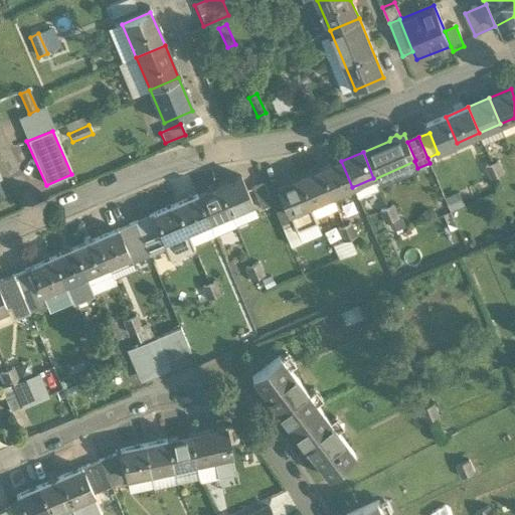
[(352,187),(341,161),(320,170),(331,196),(352,187)]
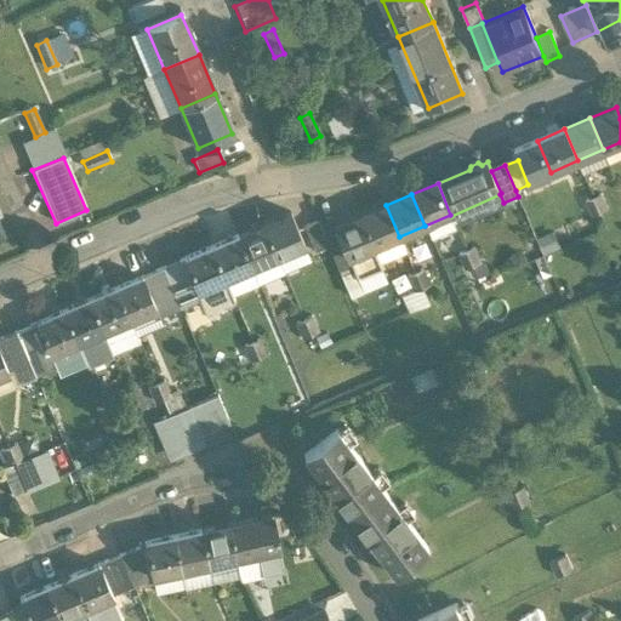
[(607,211),(600,195),(593,199),(599,214),(607,211)]
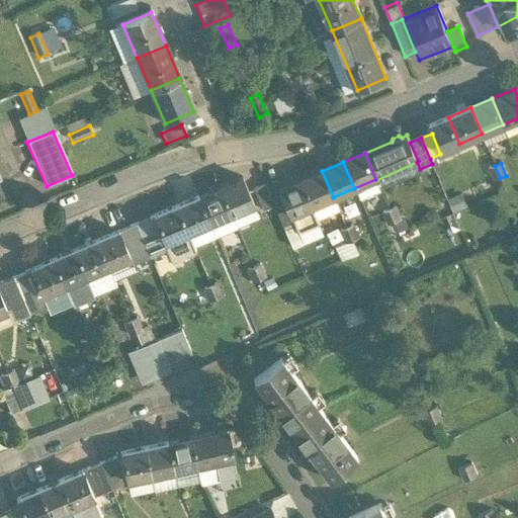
[(495,166),(489,168),(494,181),(500,178),(495,166)]
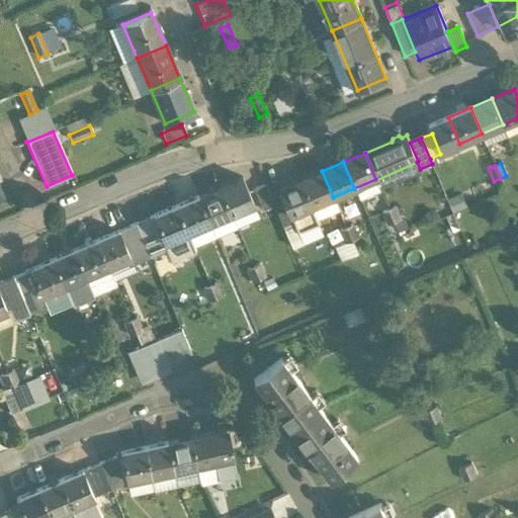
[(322,171),(299,181),(311,207),(333,197),(322,171)]
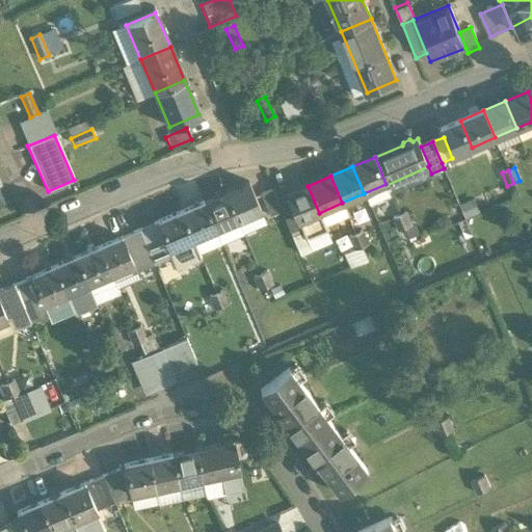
[(248,184),(225,193),(237,220),(260,211),(248,184)]
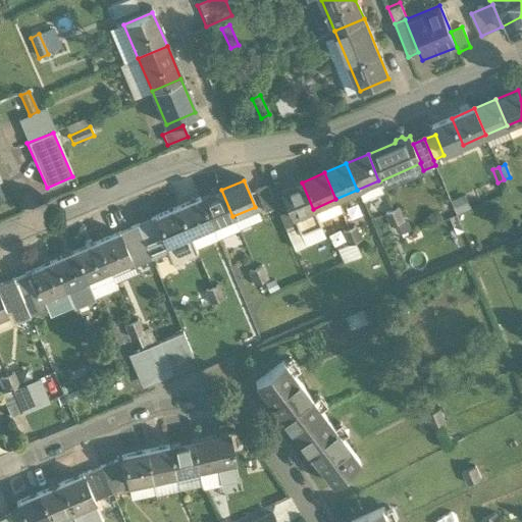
[(297,185),(271,195),(276,208),(280,219),(307,208),(297,185)]
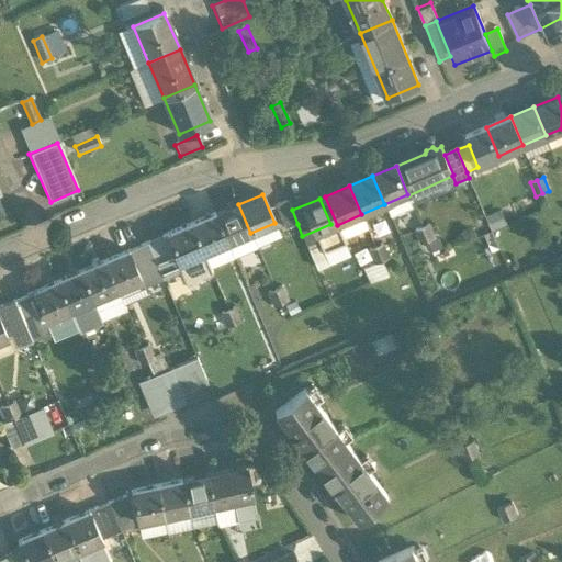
[(288,201),(276,206),(285,229),(298,224),(292,210),(288,201)]
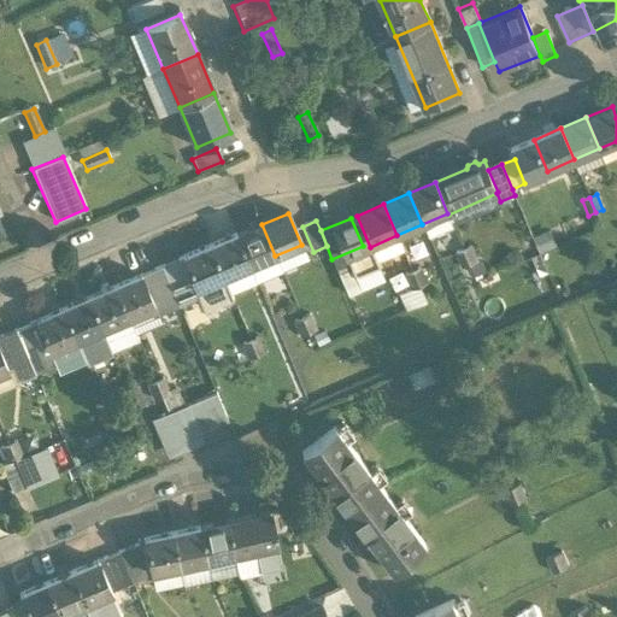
[(262,224),(235,235),(248,266),(275,256),(262,224)]
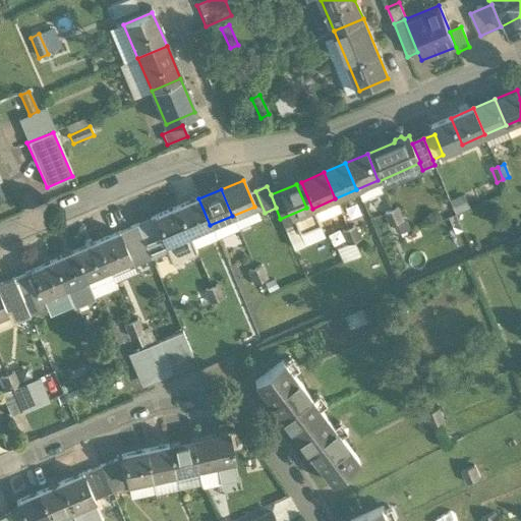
[(210,225),(198,198),(177,209),(188,234),(210,225)]
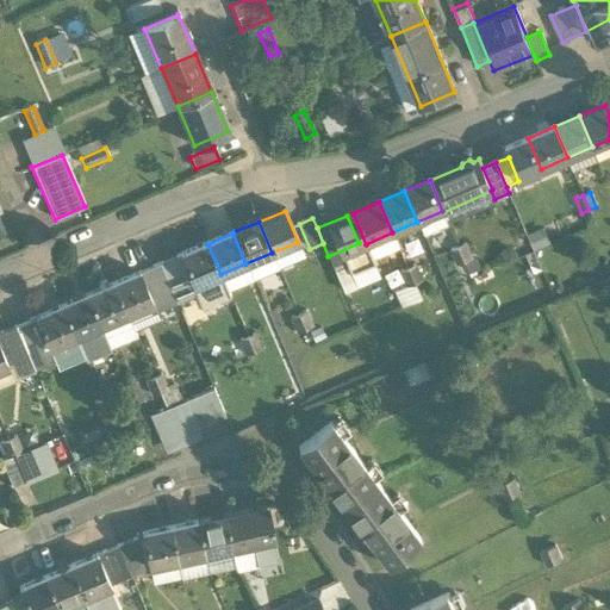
[(207,244),(181,255),(194,286),(221,274),(207,244)]
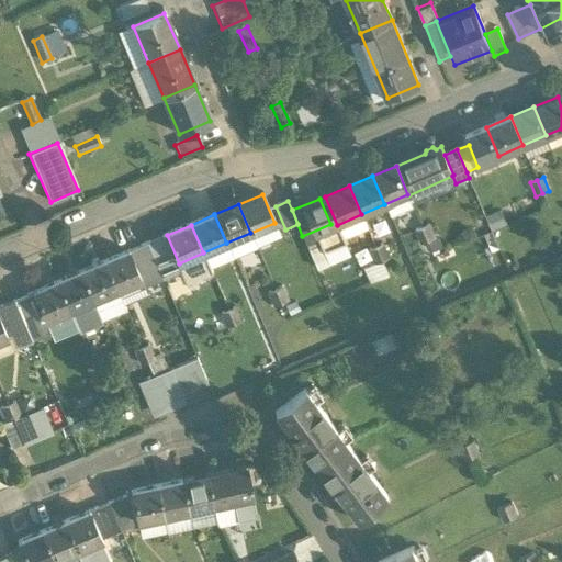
[(435,239),(429,225),(423,228),(428,243),(435,239)]
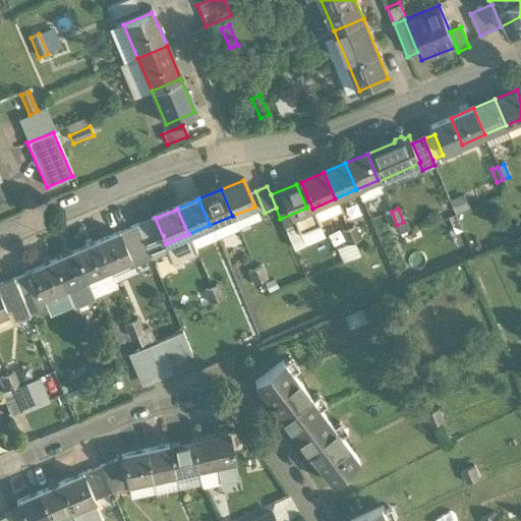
[(397,225),(392,212),(385,215),(391,228),(397,225)]
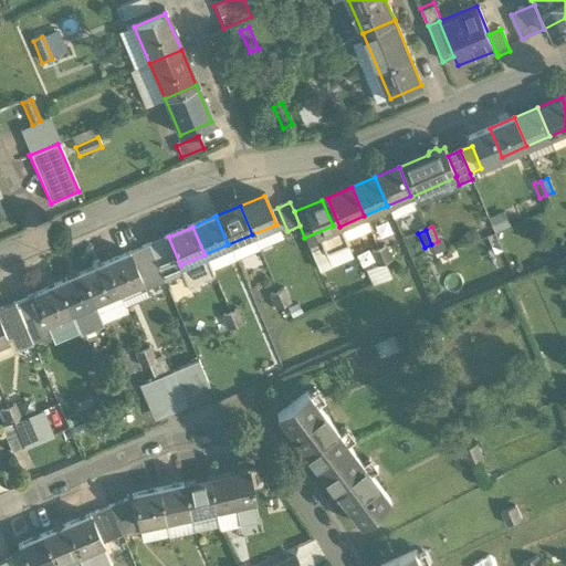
[(164,239),(149,244),(159,269),(174,262),(164,239)]
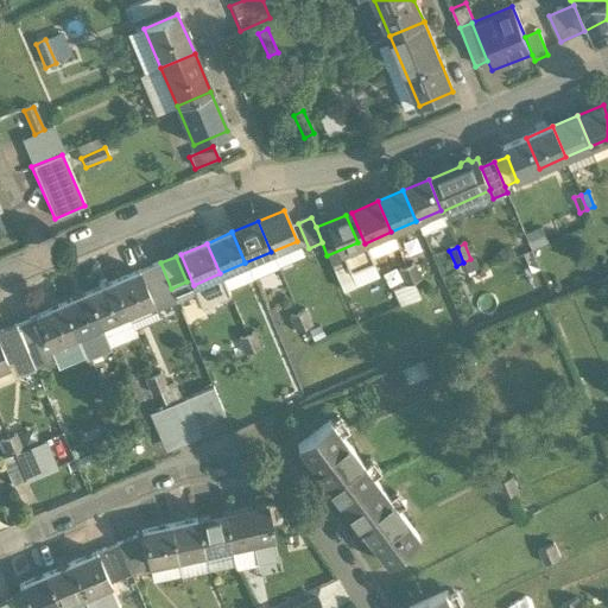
[(160,263),(139,272),(152,302),(157,311),(176,302),(171,289),(160,263)]
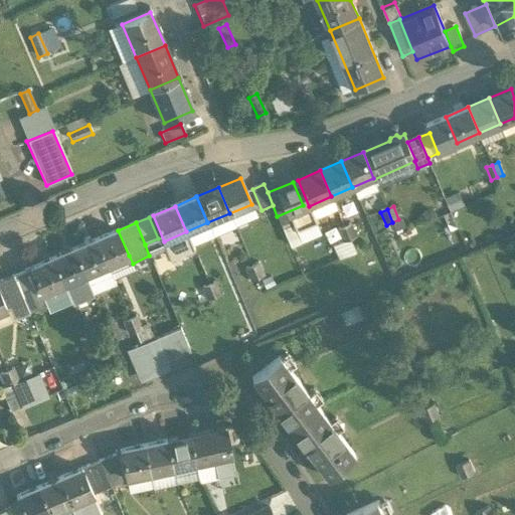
[(355,237),(350,225),(344,227),(349,240),(355,237)]
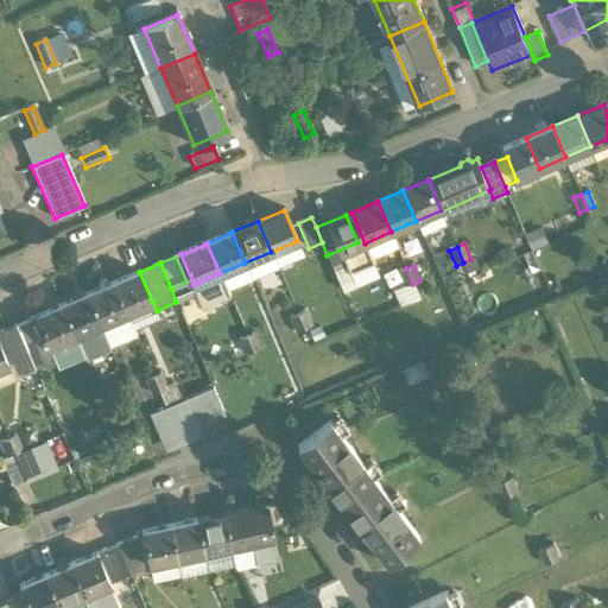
[(405,286),(394,291),(401,308),(419,301),(412,284),(406,268),(399,272),(405,286)]
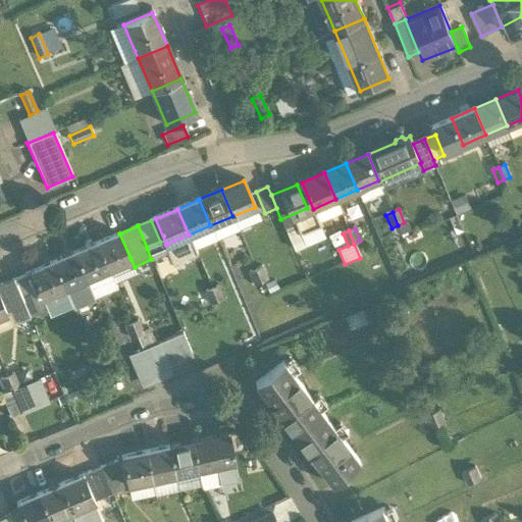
[(119,233),(97,243),(108,269),(131,259),(119,233)]
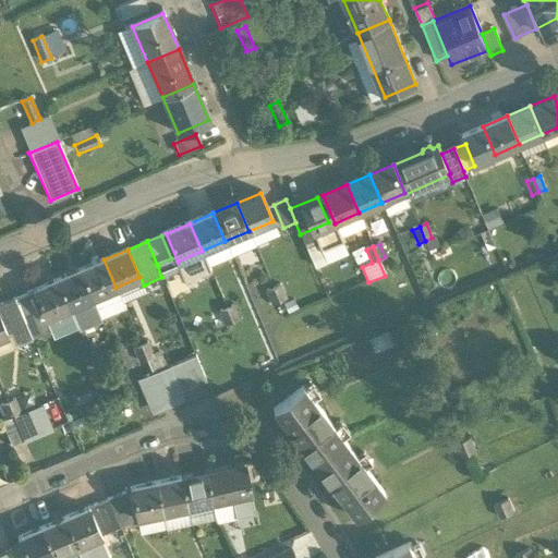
[(104,259),(99,262),(97,257),(91,259),(93,264),(81,269),(93,298),(101,317),(124,307),(116,288),(104,259)]
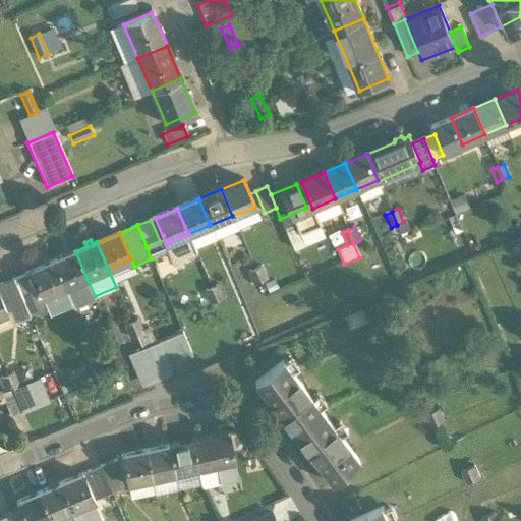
[(75,251),(54,261),(64,287),(87,278),(75,251)]
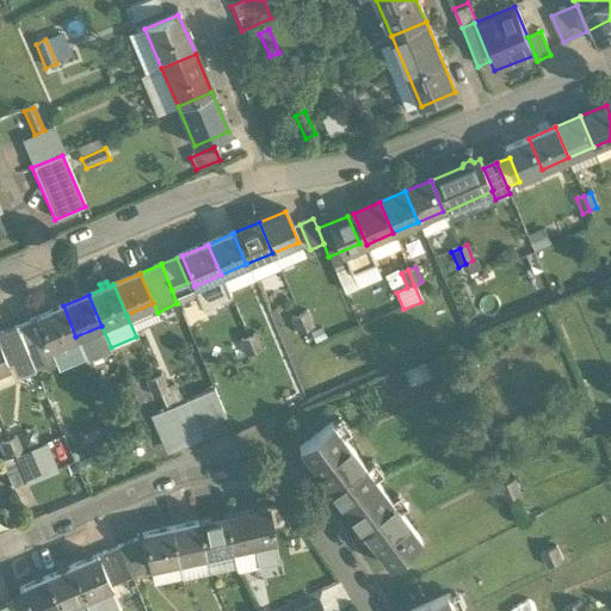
[(63,306),(37,316),(50,347),(75,337),(63,306)]
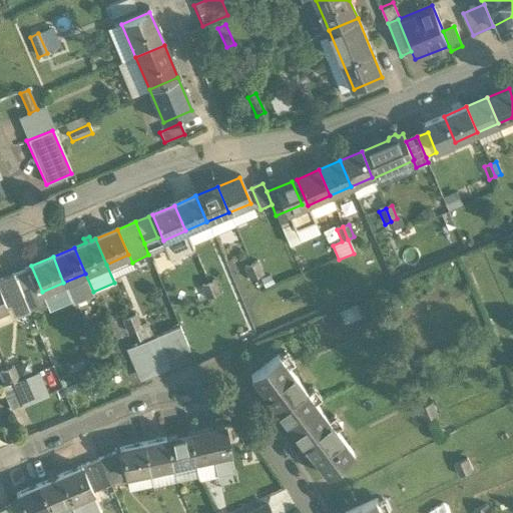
[(257,264),(250,266),(255,279),(263,276),(257,264)]
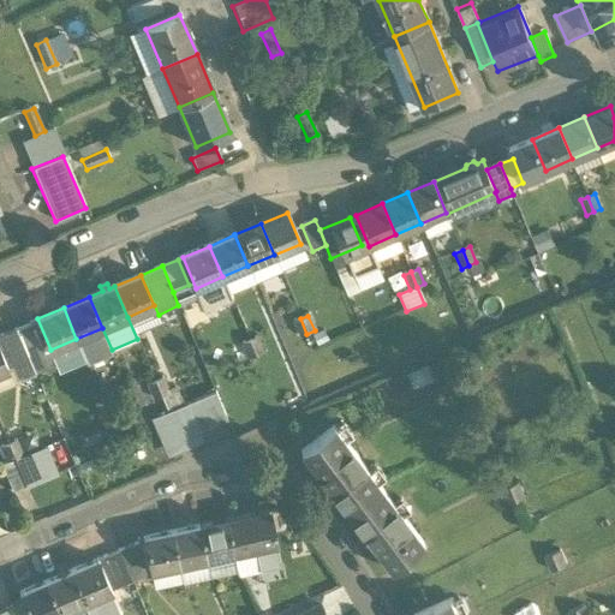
[(37,318),(16,328),(35,374),(57,364),(51,350),(37,318)]
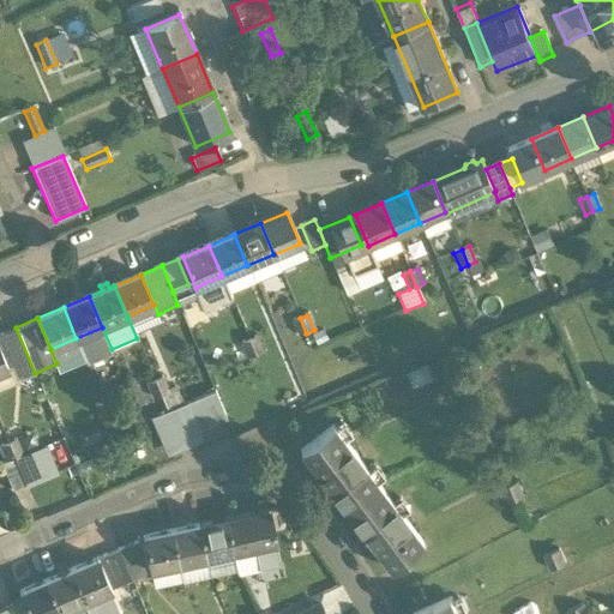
[(306,333),(300,318),(293,321),(299,337),(306,333)]
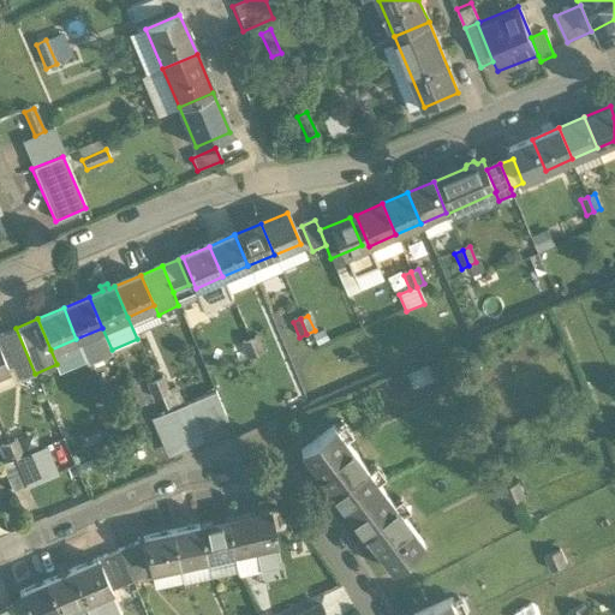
[(16,328),(0,334),(19,380),(35,374),(16,328)]
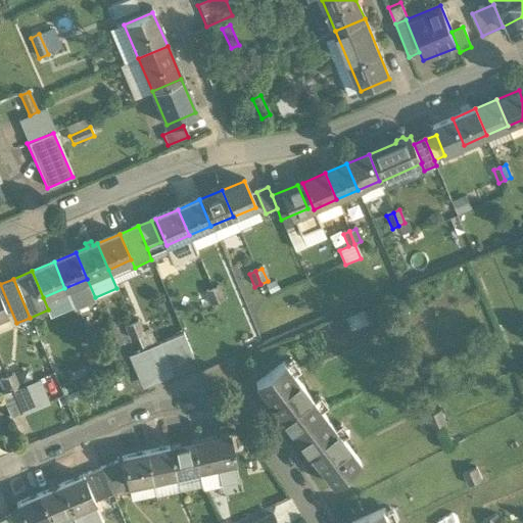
[(224,300),(218,287),(211,290),(217,303),(224,300)]
